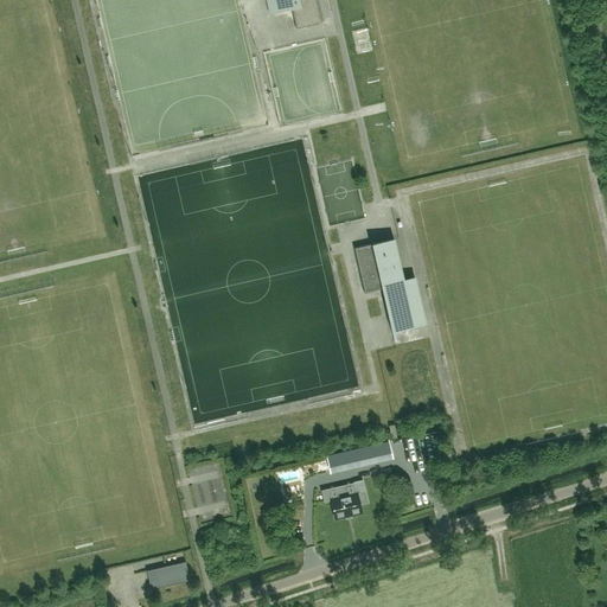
[(272,0),(275,13),(292,10),(296,29),(323,23),(318,0),(272,0)]
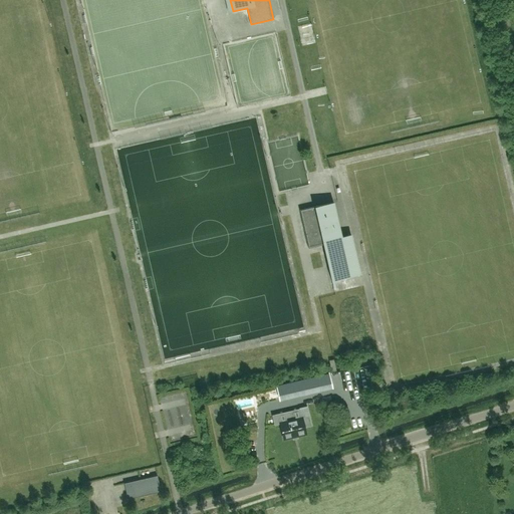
[(327,215),(324,206),(317,208),(299,212),(308,248),(322,245),(330,280),(350,275),(335,213),(327,215)]
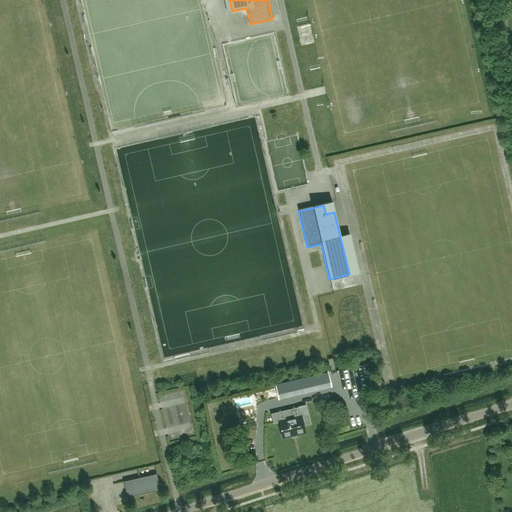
[(328,372),(292,380),(295,392),(330,384),(328,372)]
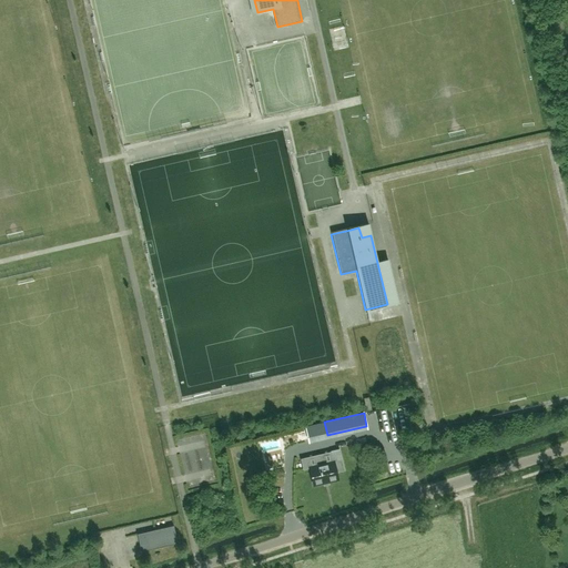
[(308,467),(313,485),(338,479),(336,470),(344,468),(340,449),(331,452),(333,462),(308,467)]
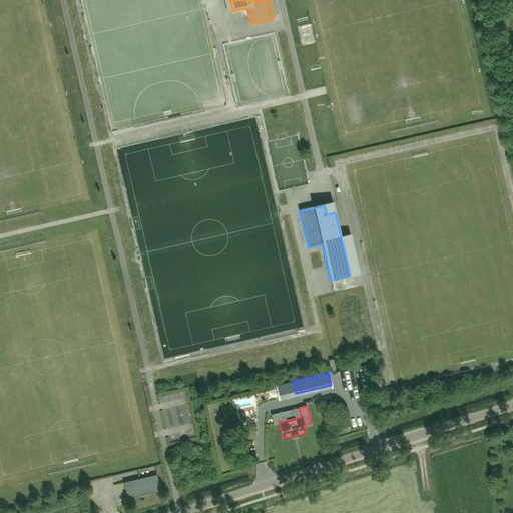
[(156,475),(123,482),(126,498),(159,491),(156,475)]
